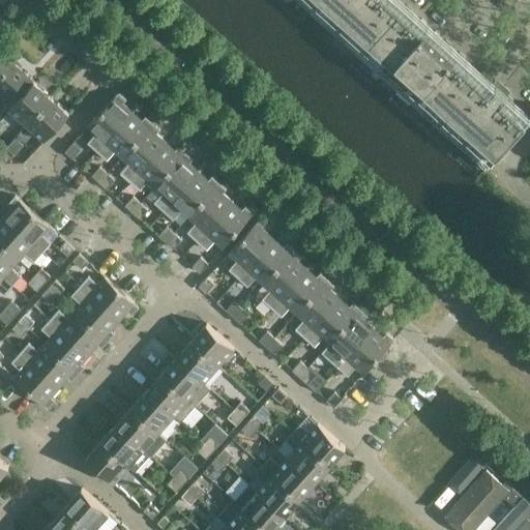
[(310,0),(314,3),(308,8),(334,32),(340,27),(440,117),(436,122),(461,145),(466,140),(489,160),(484,166),(484,167),(529,116),(529,115),(526,119),(503,98),(506,94),(481,71),(477,76),(392,0),(310,0)]
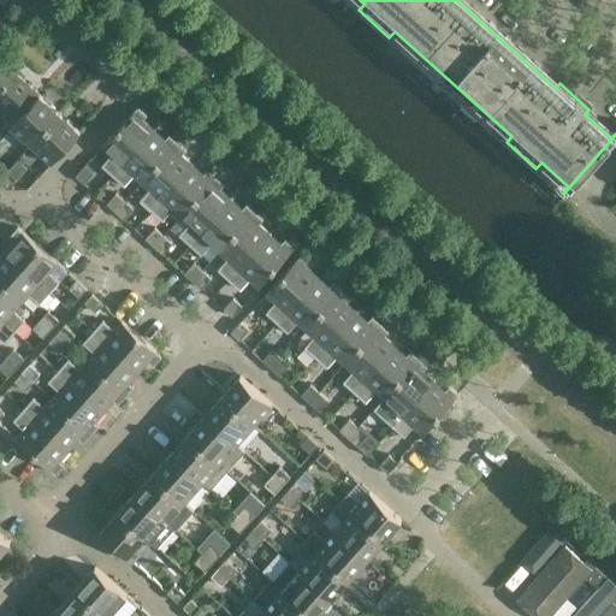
[(0,58),(0,101),(18,117),(19,118),(40,94),(0,58)]
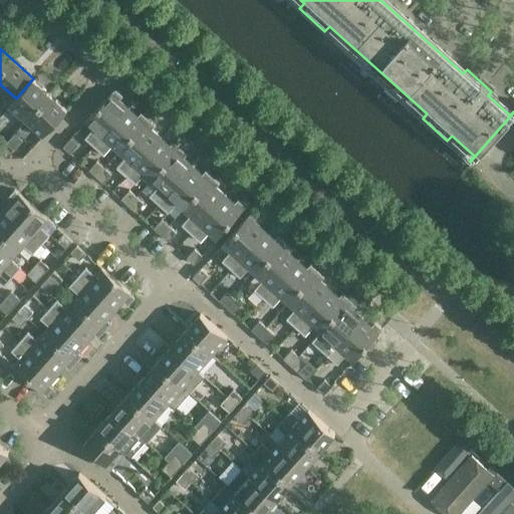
[(16,98),(15,97),(8,104),(25,120),(50,93),(33,78),(16,98)]
